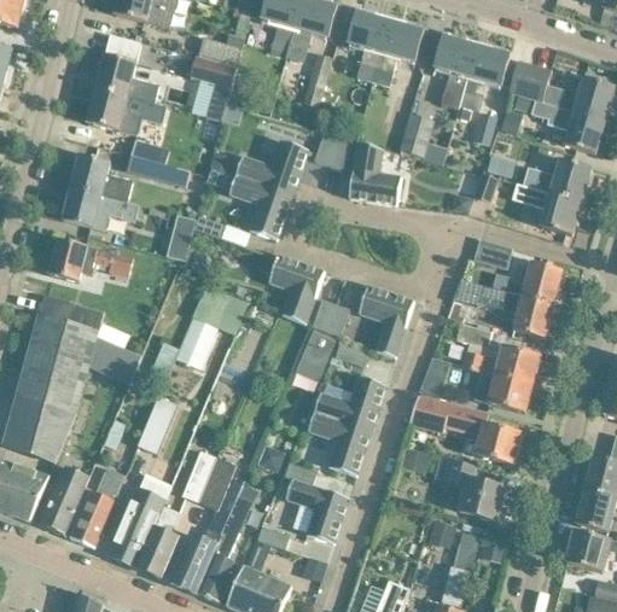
[(0,22),(17,27),(23,0),(0,0),(0,22)]
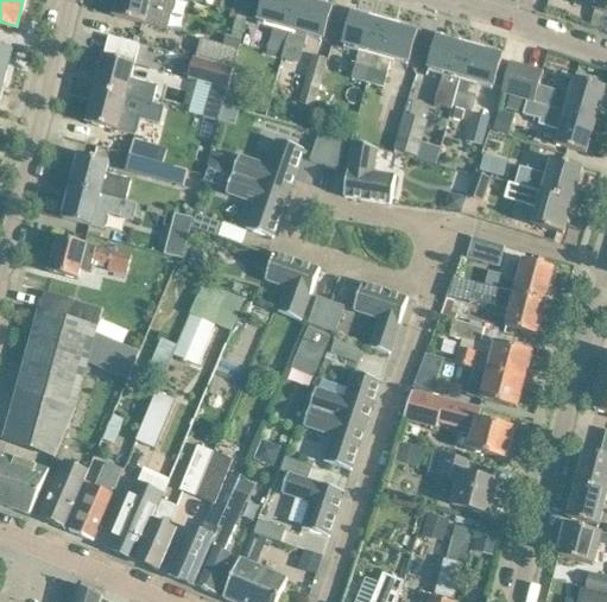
[(141,20),(147,0),(115,0),(113,13),(141,20)]
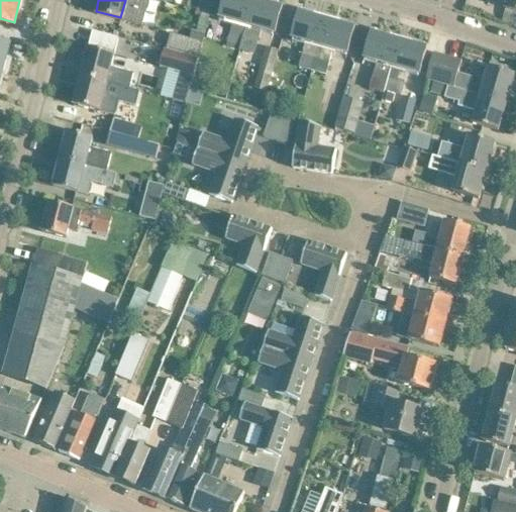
[(209,10),(211,0),(198,0),(197,6),(209,10)]
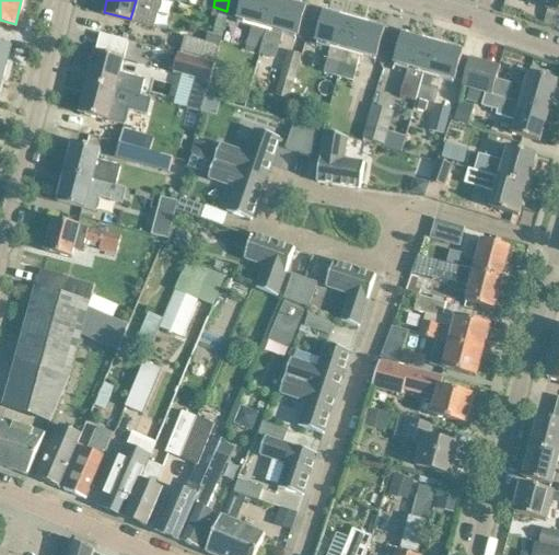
[(257,49),(271,0),(240,0),(235,15),(251,20),(243,46),(257,49)]
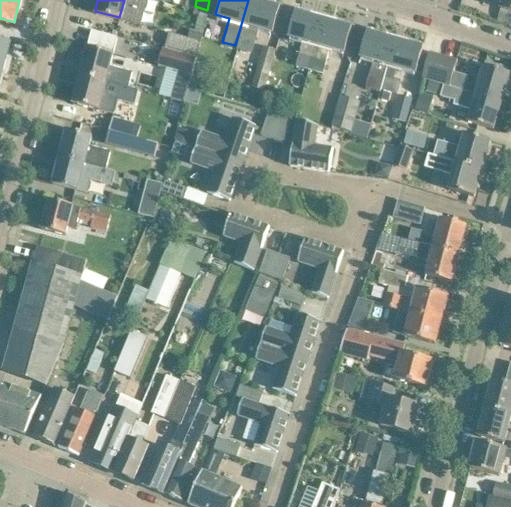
[(248,0),(235,45),(248,49),(255,26),(271,31),(279,4),(264,0),(248,0)]
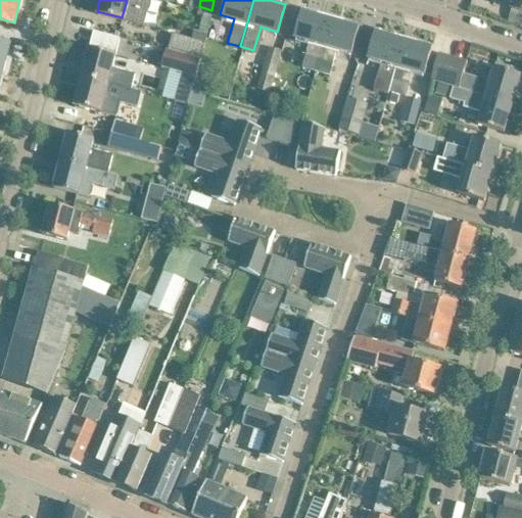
[(512,0),(510,6),(521,9),(521,0),(512,0)]
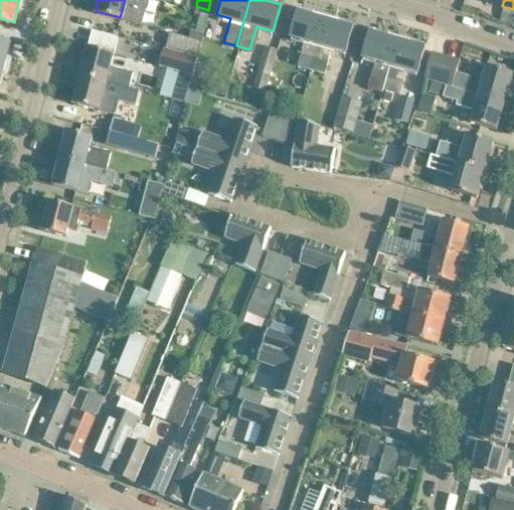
[(316,42),(323,16),(296,8),(289,34),(302,38),(295,62),(309,66),(316,42)]
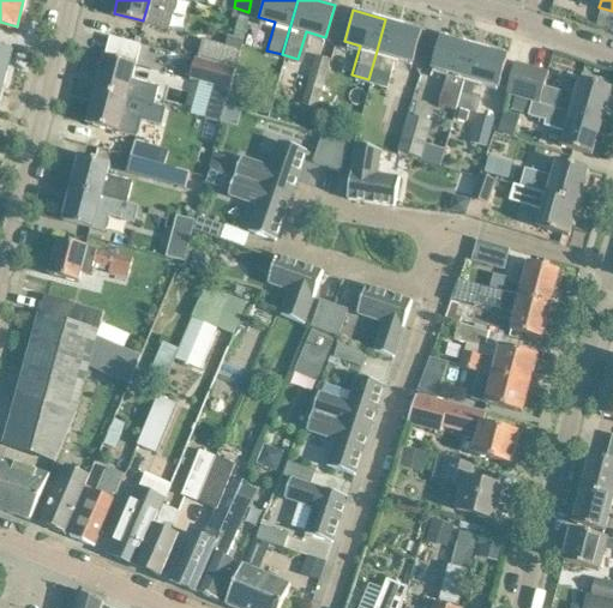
[(420,29),(385,19),(377,50),(412,60),(420,29)]
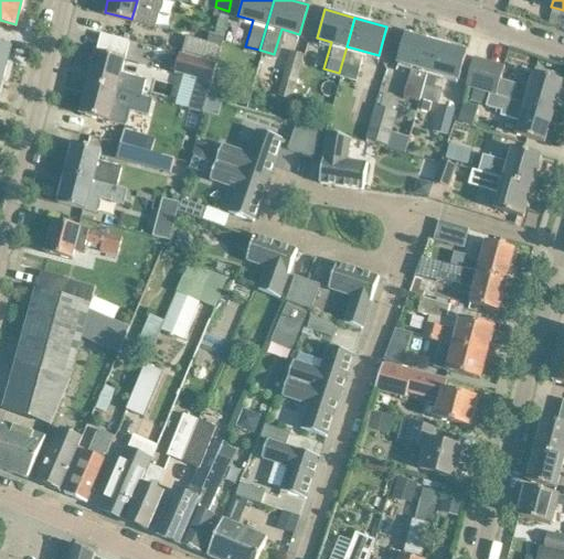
[(208,30),(205,40),(220,44),(223,34),(208,30)]
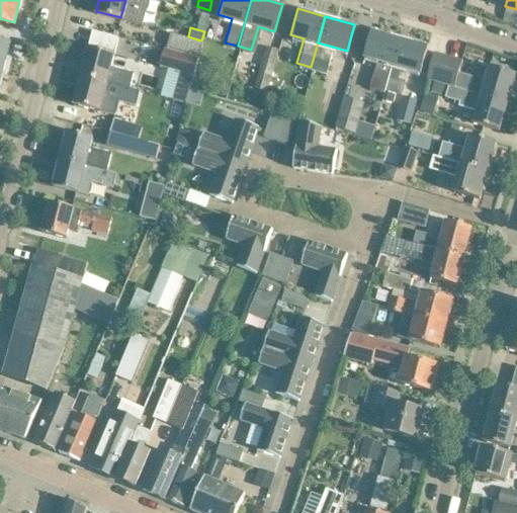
[(383,87),(398,36),(370,29),(363,55),(376,59),(373,71),(370,83),(383,87)]
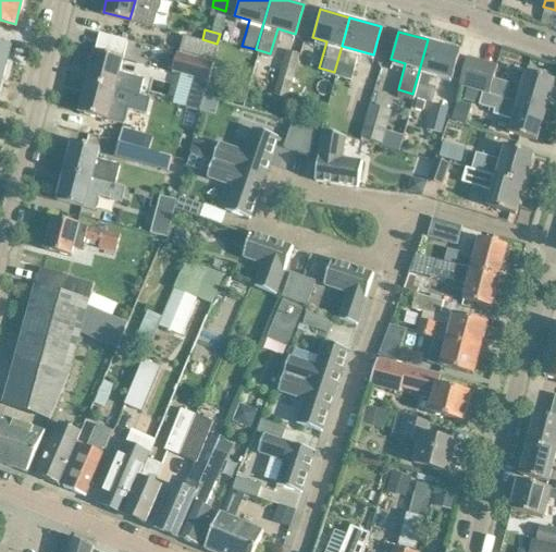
[(183,34),(178,50),(212,60),(217,44),(202,39),(183,34)]
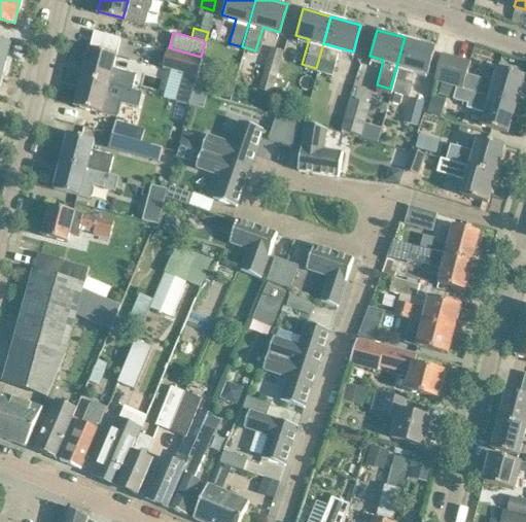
[(0,69),(2,70),(9,41),(0,37),(0,69)]
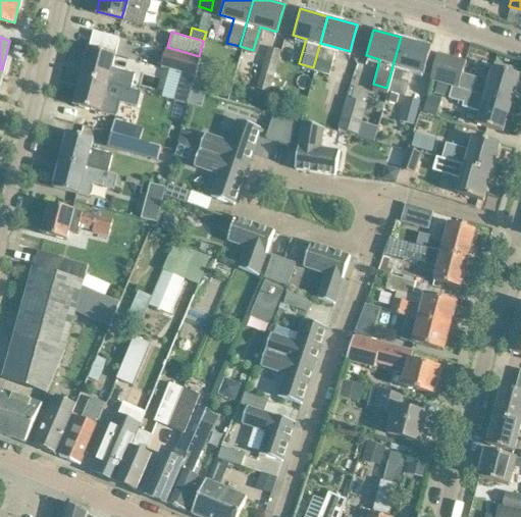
[(401,37),(386,88),(400,92),(404,80),(400,79),(403,66),(423,71),(430,45),(401,37)]
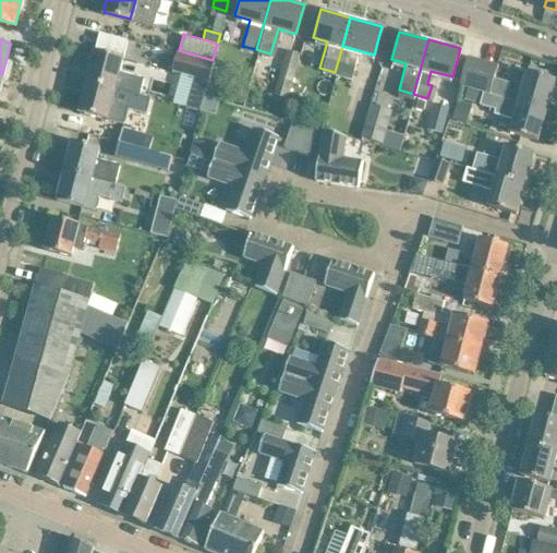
[(286,47),(273,92),(286,95),(299,51),(286,47)]
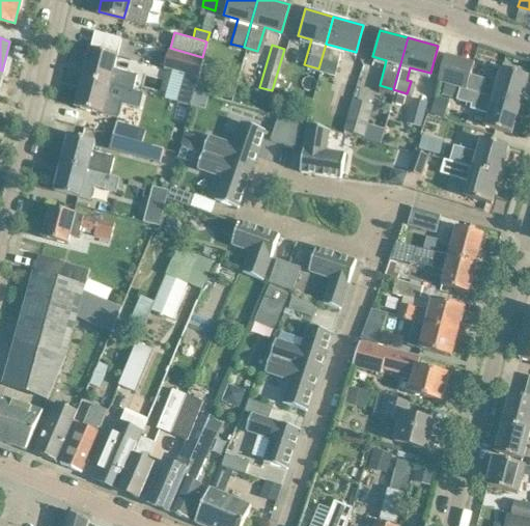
[(82,74),(132,86),(136,70),(124,66),(123,68),(112,65),(115,52),(89,46),(82,74)]
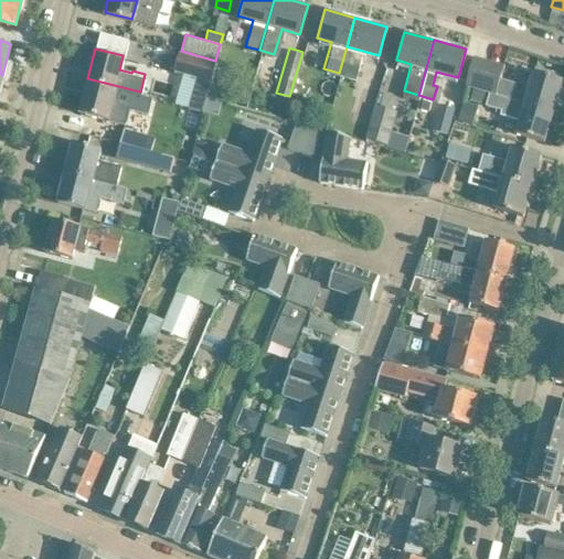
[(211,78),(215,61),(181,51),(179,51),(173,68),(197,75),(211,78)]
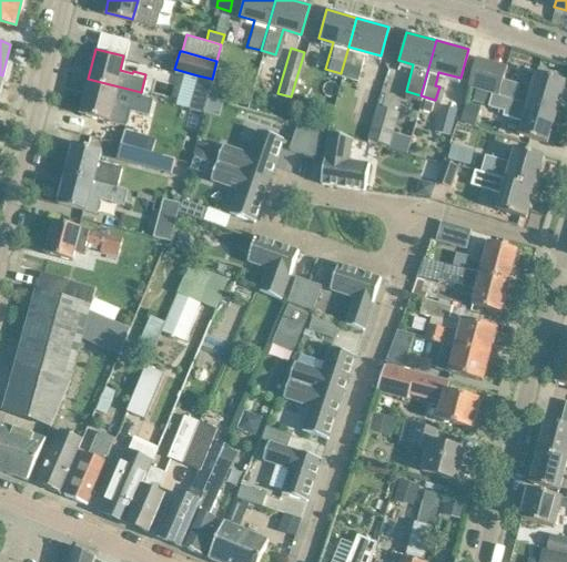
[(526,101),(555,109),(564,78),(536,70),(529,92),(516,89),(518,82),(502,77),(506,64),(476,55),(467,83),(490,91),(503,94),(514,96),(526,101)]
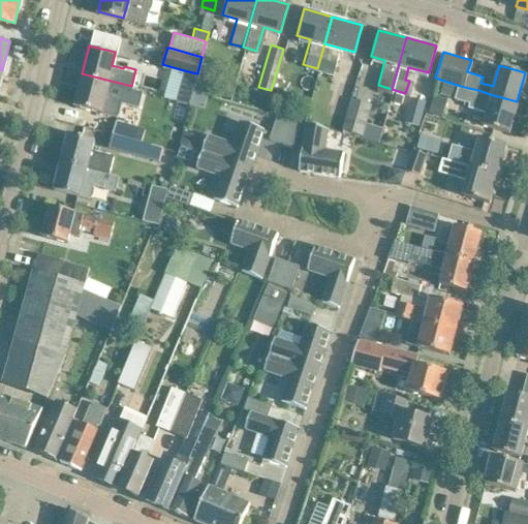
[(321,55),(318,68),(331,71),(335,59),(321,55)]
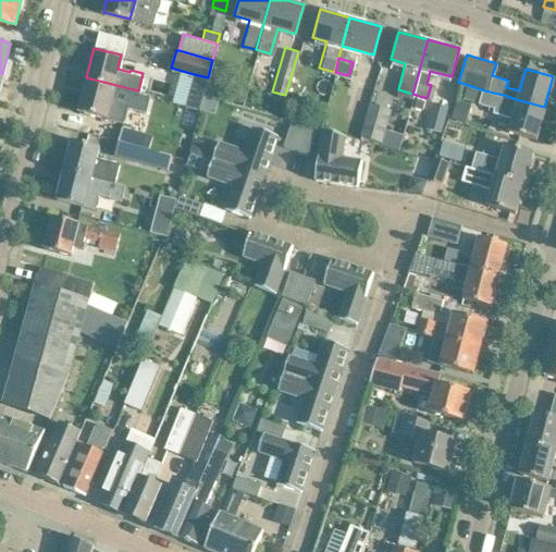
[(199,107),(208,77),(194,74),(186,103),(199,107)]
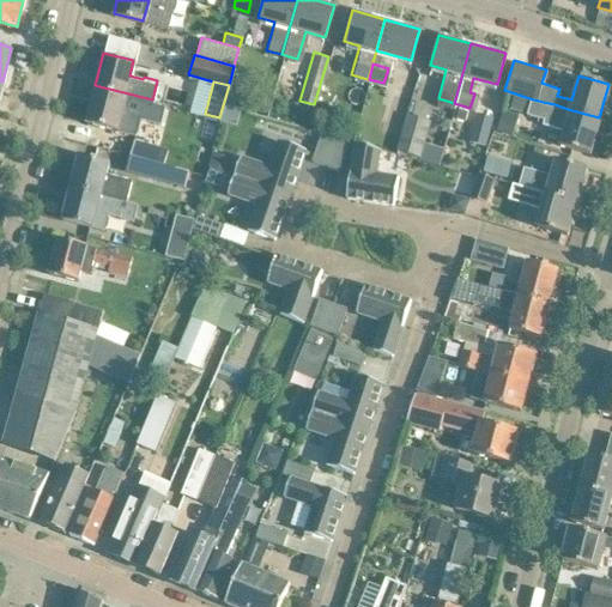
[(165,103),(152,99),(95,85),(86,121),(116,128),(121,110),(134,114),(134,115),(161,122),(165,103)]
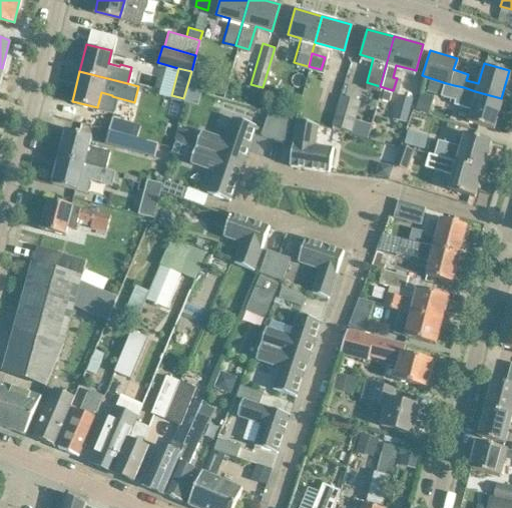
[(493,126),(501,98),(475,91),(464,87),(454,85),(443,82),(440,93),(454,97),(453,102),(471,107),(467,119),(493,126)]
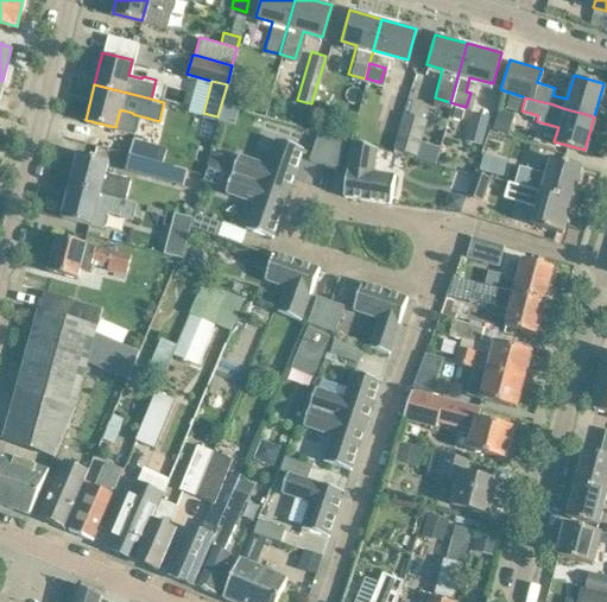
[(488,113),(473,109),(465,137),(481,141),(488,113)]
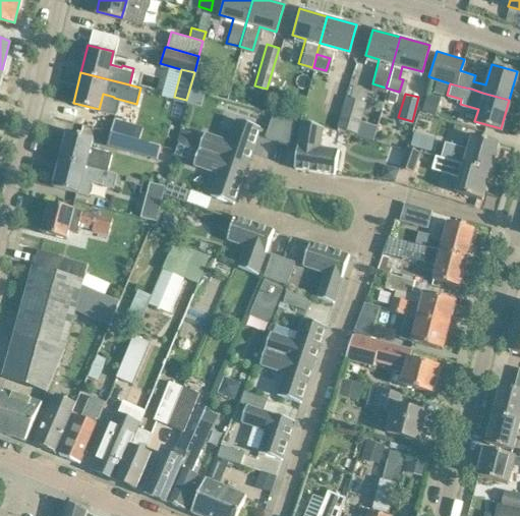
[(426,95),(422,109),(434,113),(436,108),(439,98),(426,95)]
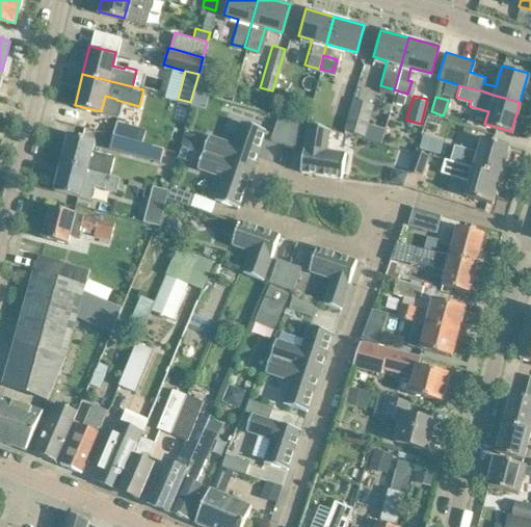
[(344,128),(364,133),(372,103),(353,98),(344,128)]
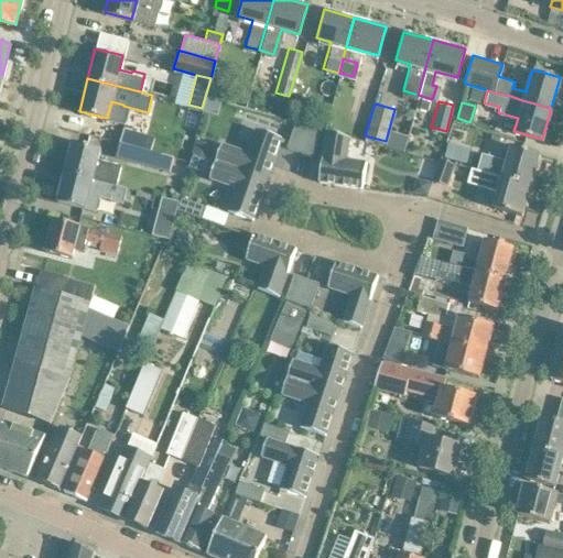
[(299,150),(307,126),(294,121),(287,145),(299,150)]
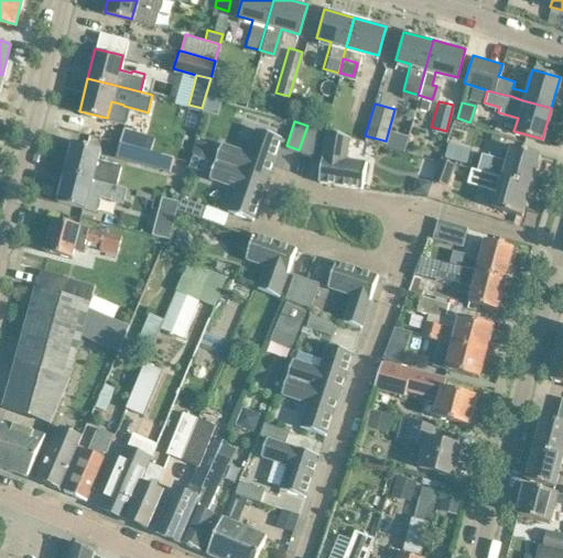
[(119,141),(162,152),(168,131),(157,128),(157,127),(138,122),(136,130),(123,127),(119,141)]
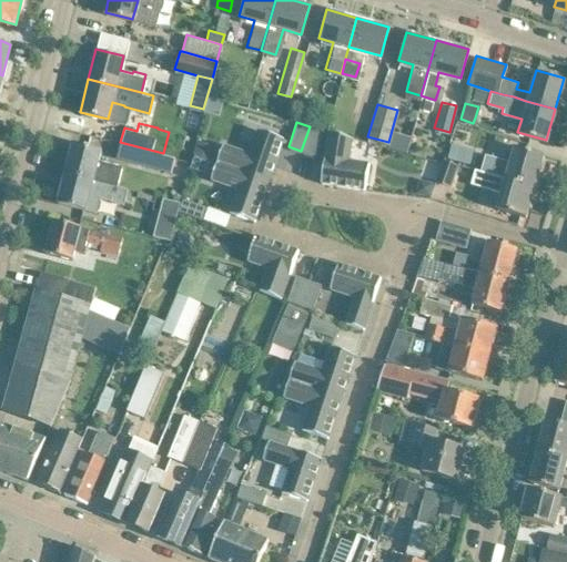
[(310,126),(301,151),(313,155),(322,130),(310,126)]
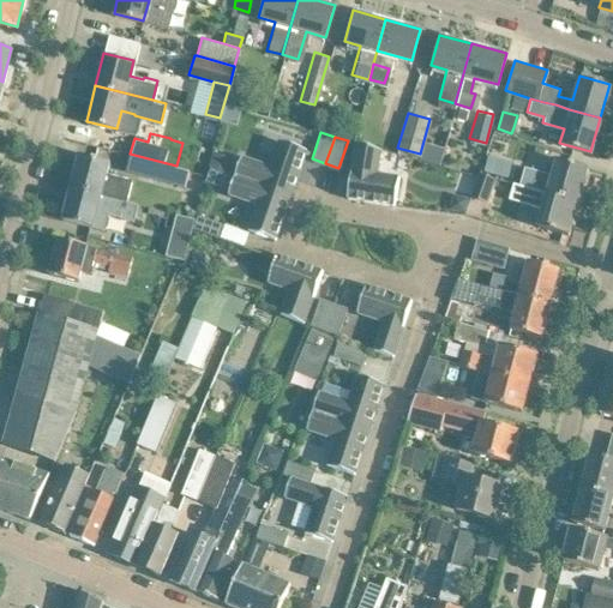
[(234,173),(290,192),(306,148),(278,138),(269,164),(240,155),(234,173)]
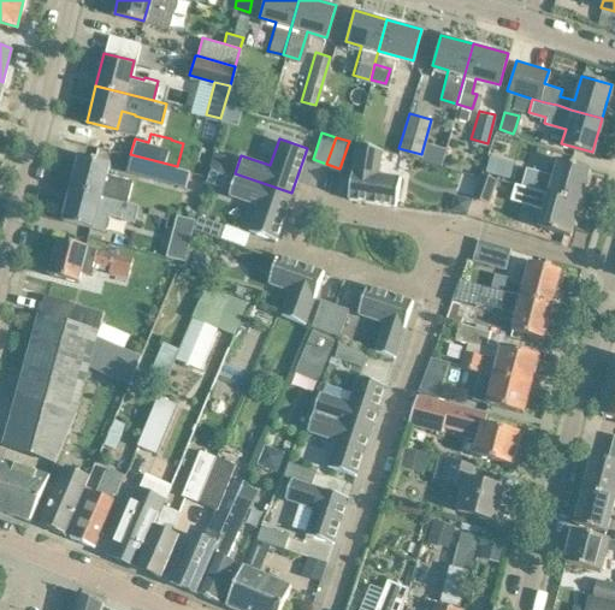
[(356,141),(347,196),(395,203),(400,175),(377,171),(380,147),(356,141)]
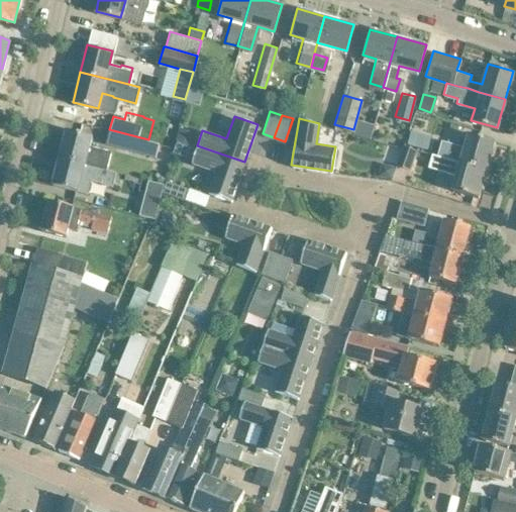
[(59,155),(106,167),(110,150),(89,145),(91,134),(66,128),(59,155)]
